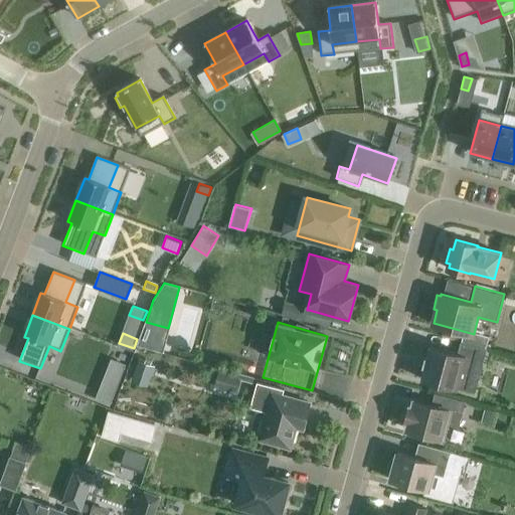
[(475,392),(487,348),(462,342),(459,352),(432,345),(428,356),(425,356),(423,366),(425,366),(422,378),(475,392)]
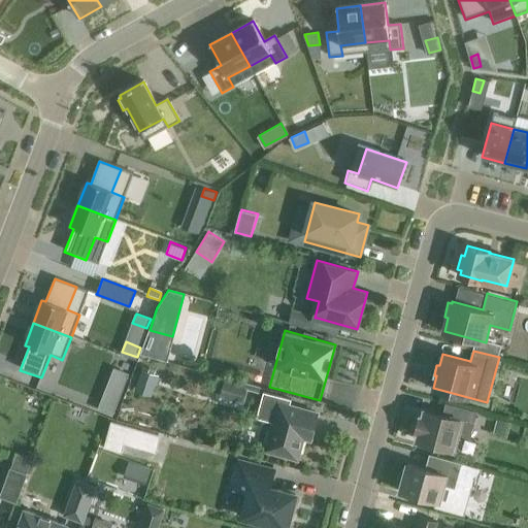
[(149,394),(156,374),(140,369),(133,389),(149,394)]
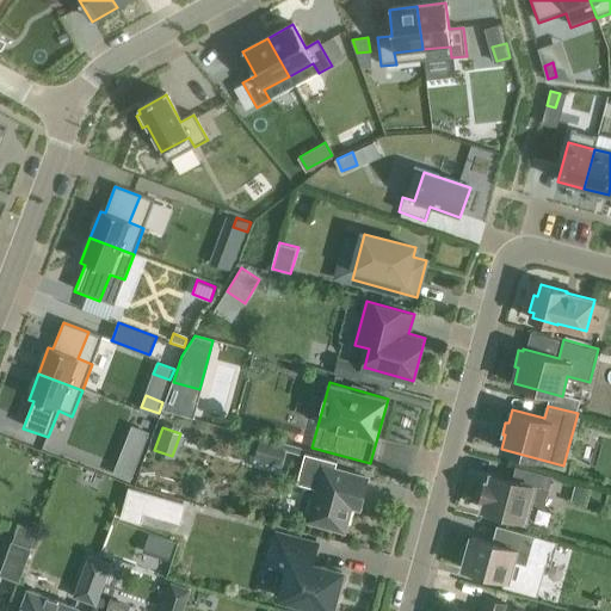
[(260,438),(255,458),(282,466),(287,446),(260,438)]
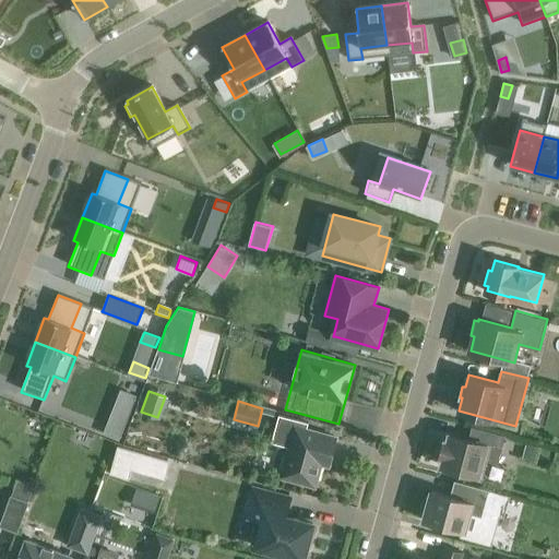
[(310,423),(281,414),(273,439),(292,443),(282,476),(316,485),(322,463),(329,465),(336,437),(308,429),(310,423)]
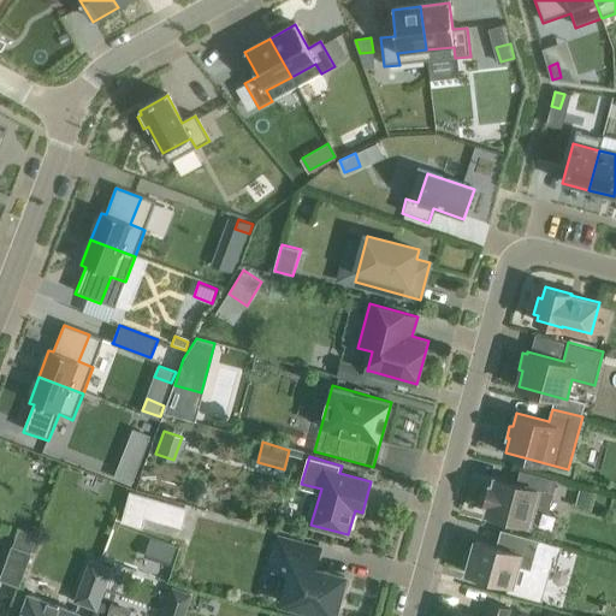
[(549,510),(557,479),(529,472),(526,485),(496,478),(493,485),(491,485),(486,503),(489,504),(486,513),(531,523),(535,507),(549,510)]
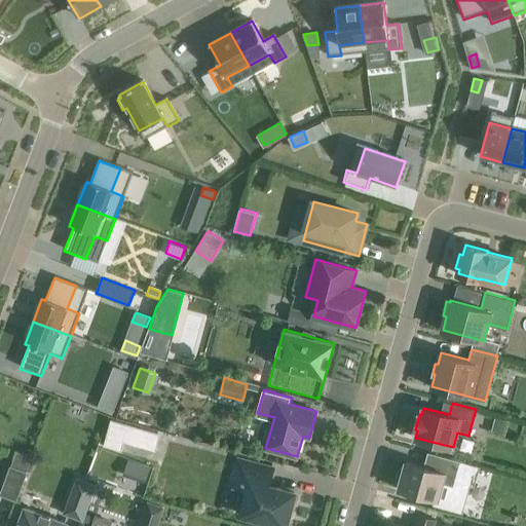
[(102,412),(113,417),(116,409),(105,405),(102,412)]
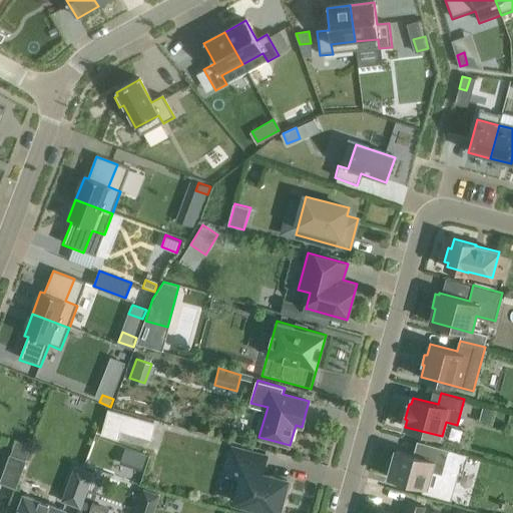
[(183,446),(186,429),(160,424),(157,441),(183,446)]
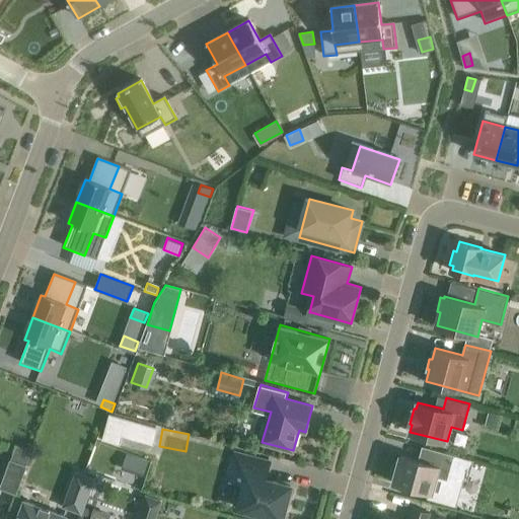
[(454,454),(429,447),(425,461),(401,455),(399,462),(395,461),(391,477),(394,478),(393,482),(432,493),(437,476),(448,479),(454,454)]
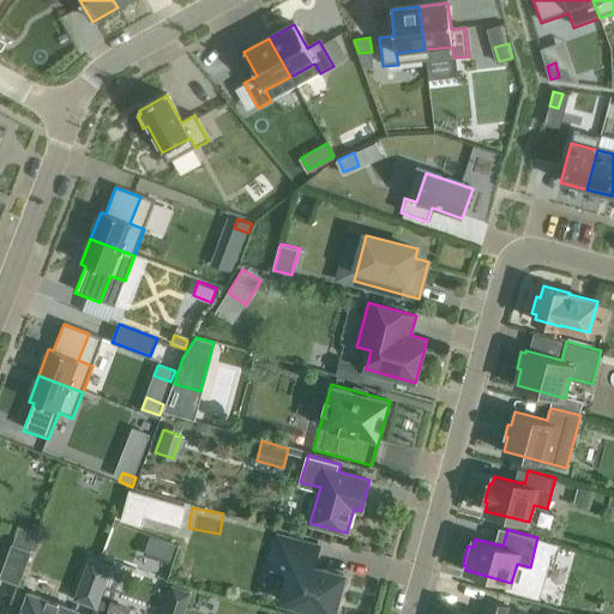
[(283,600),(333,613),(344,575),(314,566),(320,546),(278,534),(270,566),(290,571),(283,600)]
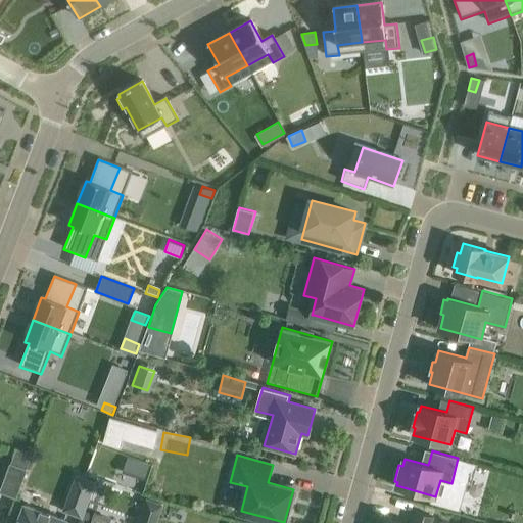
[(153,464),(142,460),(136,476),(148,479),(153,464)]
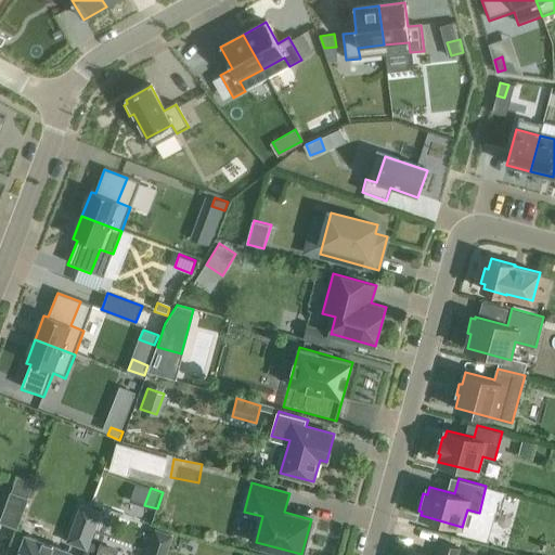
[(11,491),(0,520),(0,521),(18,528),(29,498),(11,491)]
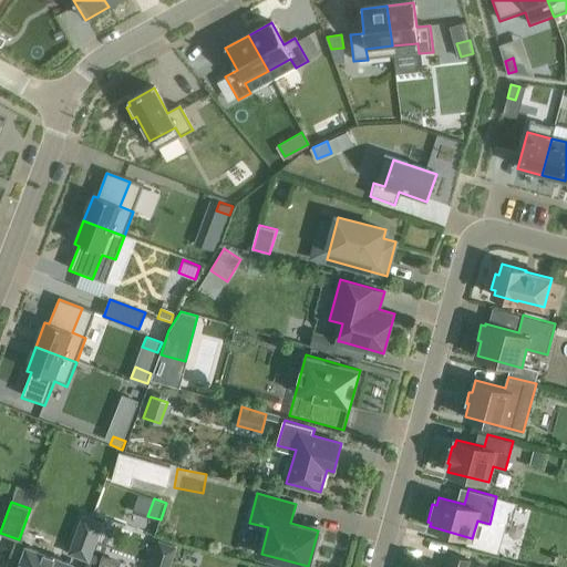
[(68,554),(90,562),(98,542),(104,521),(82,513),(68,554)]
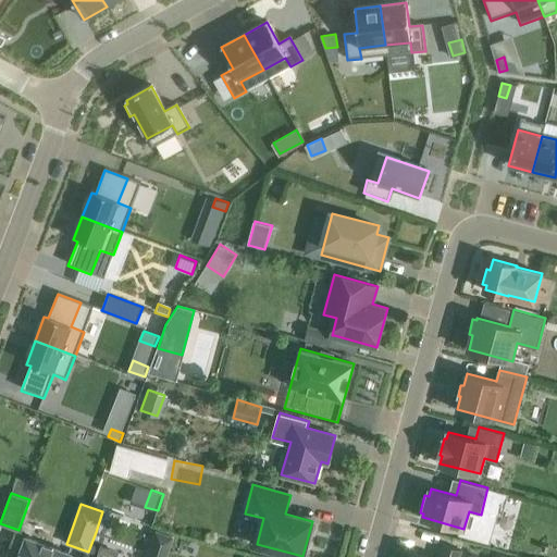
[(102,511),(96,532),(103,535),(112,512),(103,509),(102,511)]
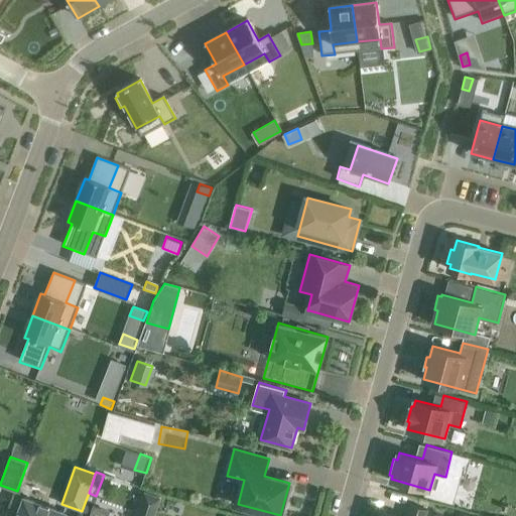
[(145,492),(137,515),(154,515),(160,497),(145,492)]
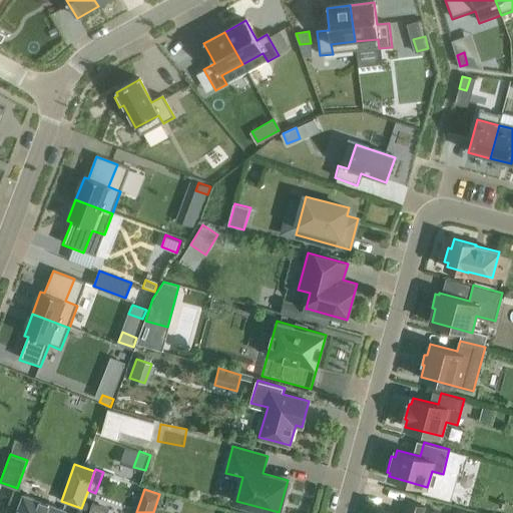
[(64,512),(66,510),(25,495),(18,512),(64,512)]
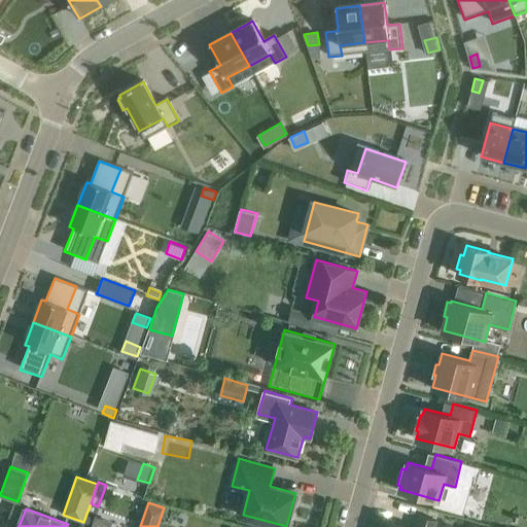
[(416,526),(414,526),(391,521),(389,526),(434,526),(436,519),(420,515),(416,526)]
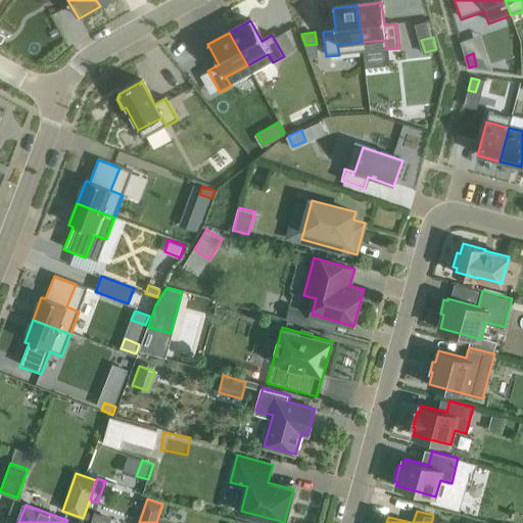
[(96,512),(95,512),(91,522),(108,522),(110,518),(96,513),(96,512)]
